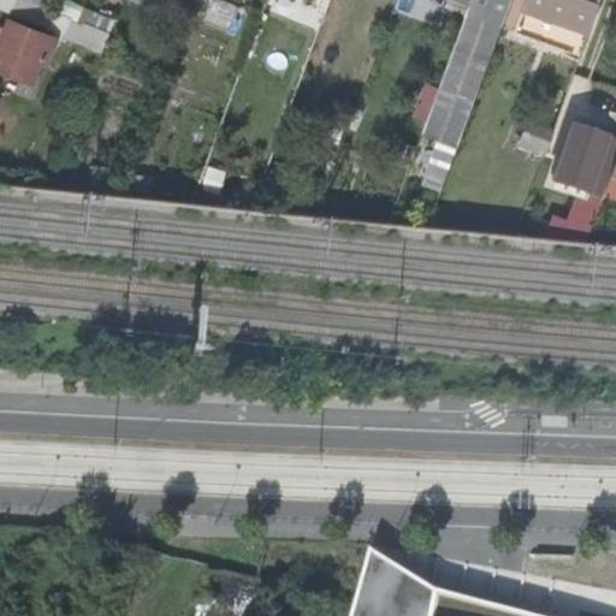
[(0,0),(0,7),(10,11),(13,0),(0,0)]
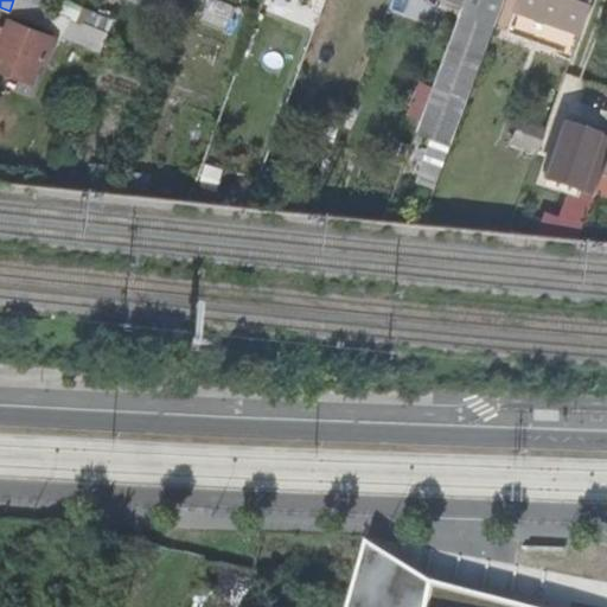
[(125,0),(153,11),(155,0),(125,0)]
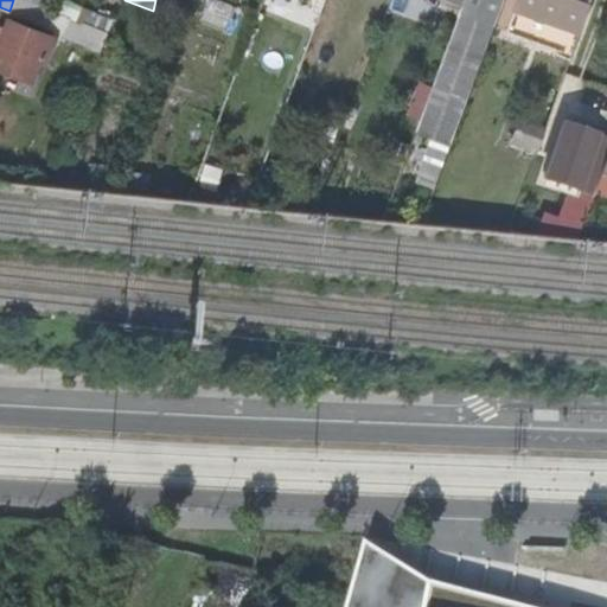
[(465,0),(417,129),(453,142),(504,0),(465,0)]
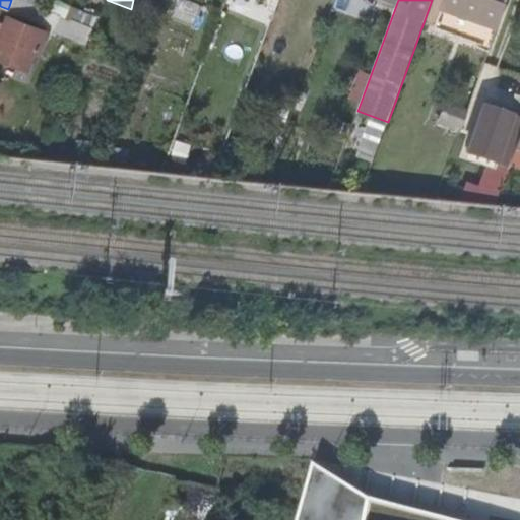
[(446,0),(444,7),(499,27),(507,0),(446,0)]
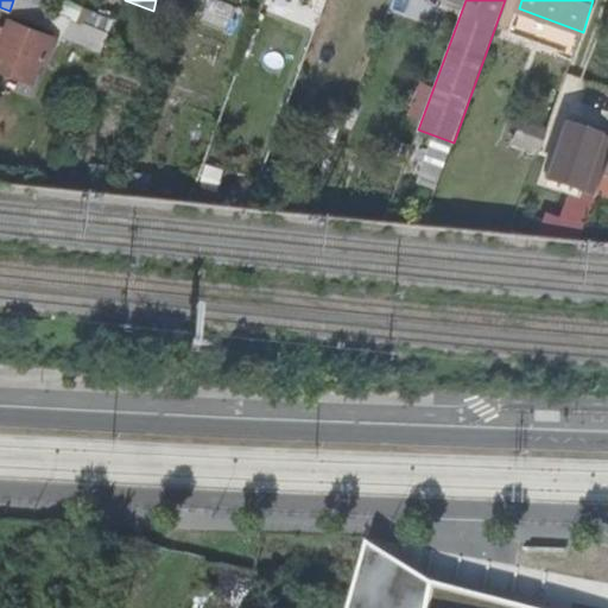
[(78,7),(67,38),(101,51),(112,19),(78,7)]
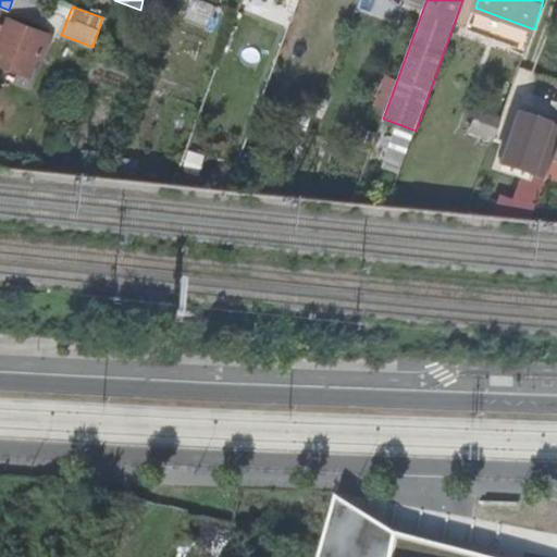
[(40,56),(50,34),(10,17),(0,41),(0,60),(29,73),(37,54),(40,56)]
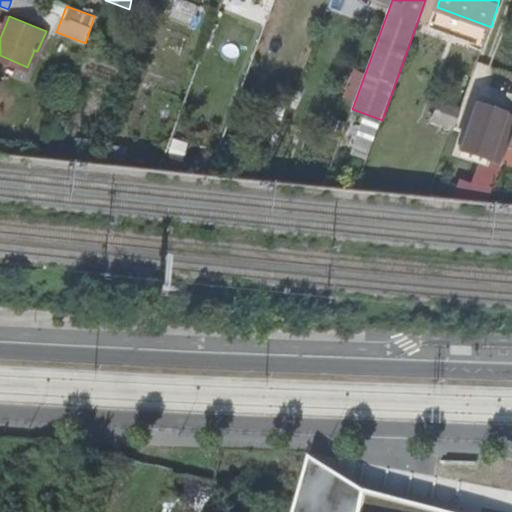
[(511,116),(465,101),(448,148),(500,165),(511,129),(511,116)]
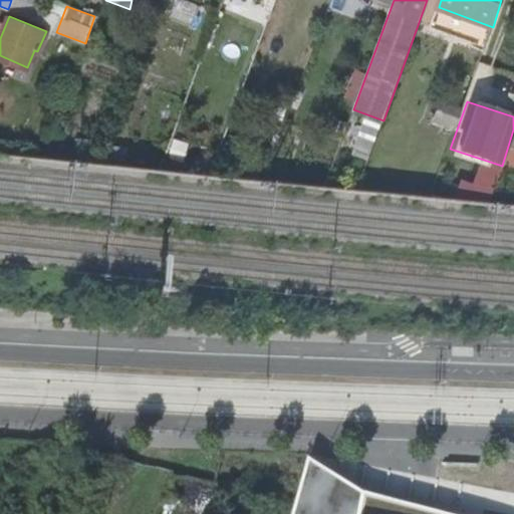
[(432,123),(456,129),(459,109),(436,104),(432,123)]
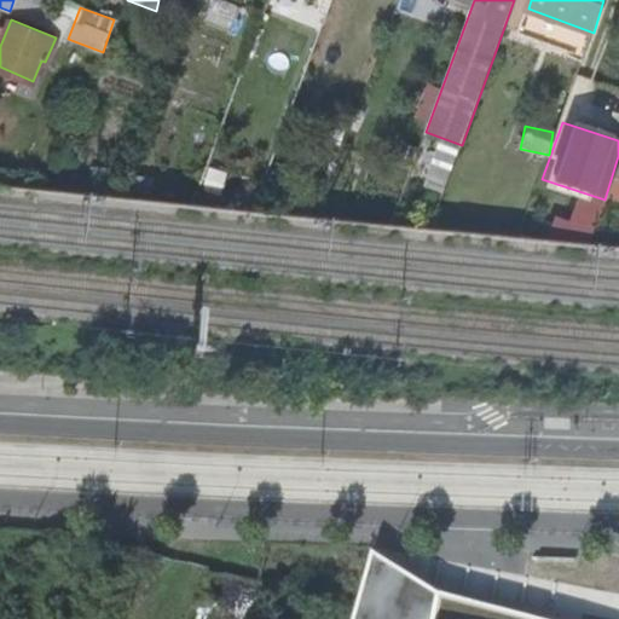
[(618,163),(607,198),(618,202),(618,163)]
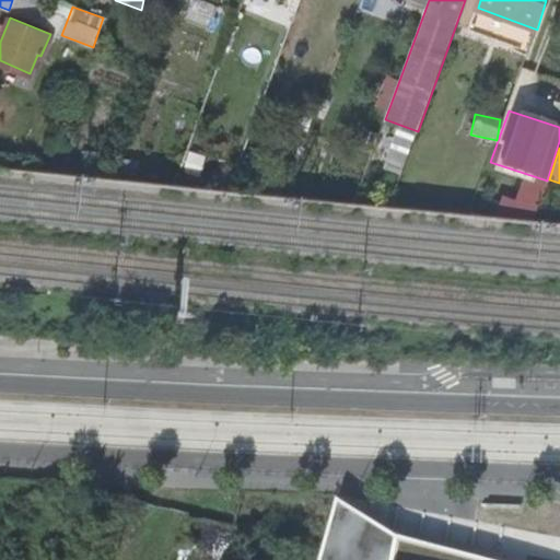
[(496,559),(394,535),(335,496),(317,559),(496,559)]
